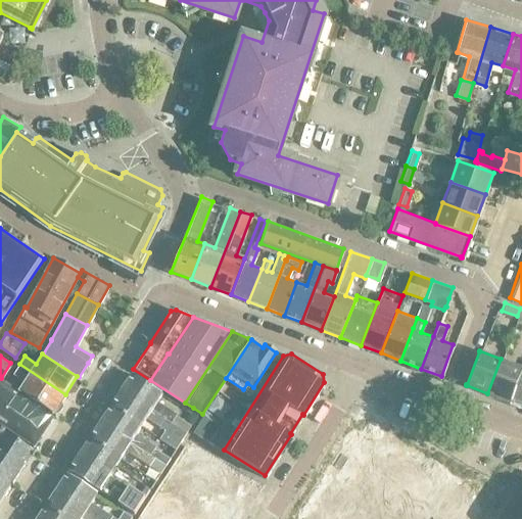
[(521,366),(501,359),(487,393),(509,402),(521,368),(521,366)]
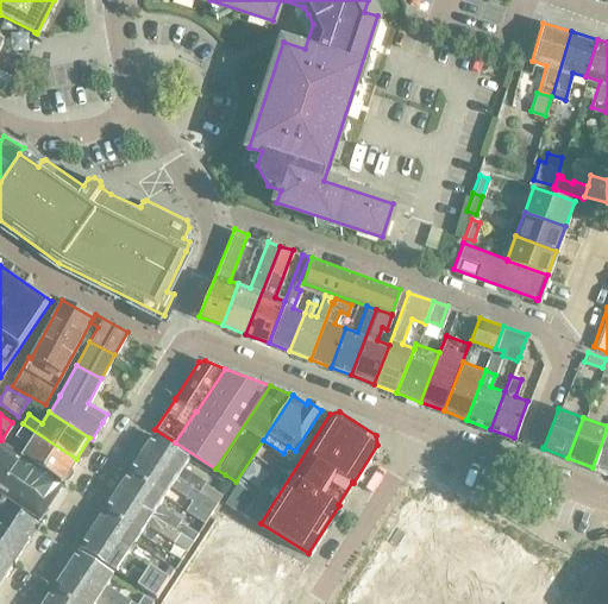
[(62,479),(76,459),(23,423),(14,434),(29,444),(22,453),(62,479)]
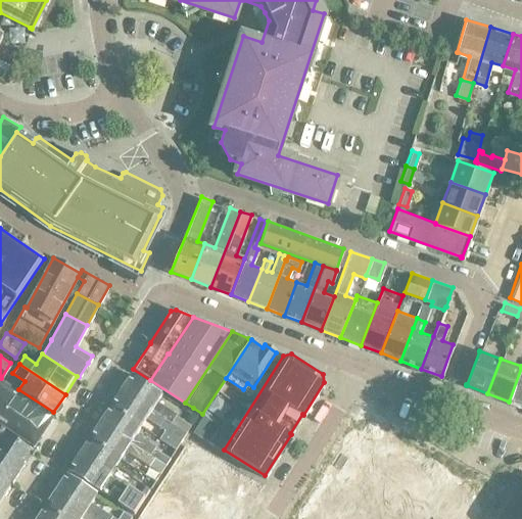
[(156,398),(160,391),(132,372),(120,389),(185,431),(190,423),(176,413),(177,412),(156,398)]
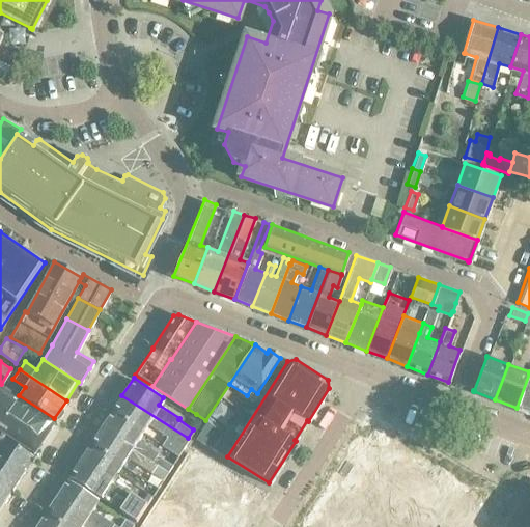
[(1,384),(0,383),(0,430),(34,452),(54,420),(53,420),(54,418),(19,395),(1,384)]
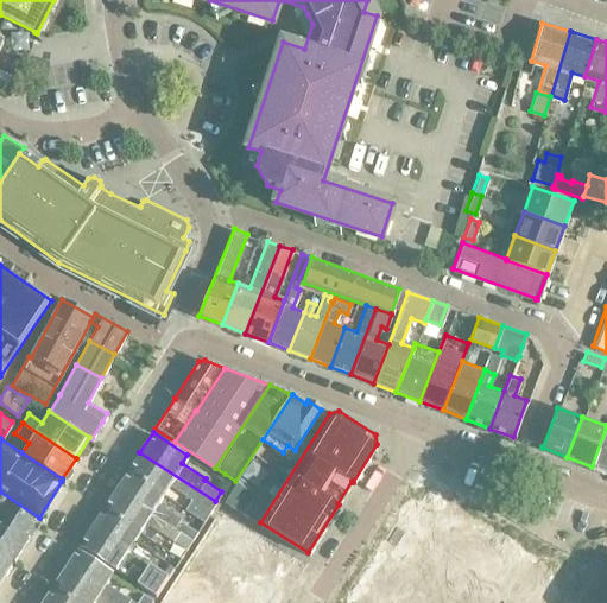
[(606,442),(596,469),(606,473),(606,442)]
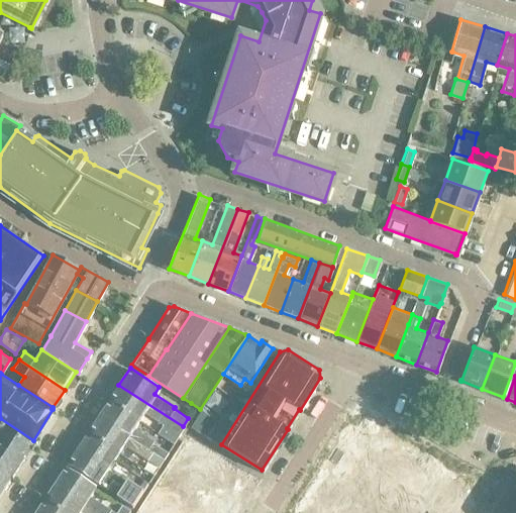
[(109,400),(138,418),(143,411),(163,423),(157,431),(173,442),(183,426),(118,385),(109,400)]
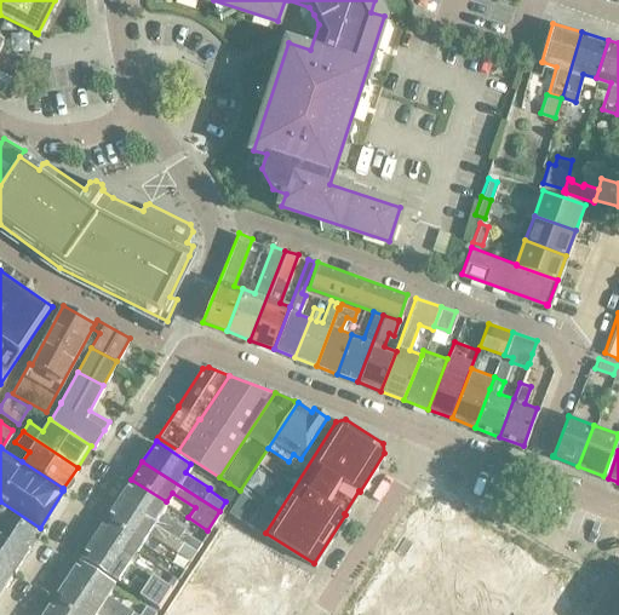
[(119,496),(196,549),(201,540),(183,529),(184,527),(160,511),(166,501),(131,480),(119,496)]
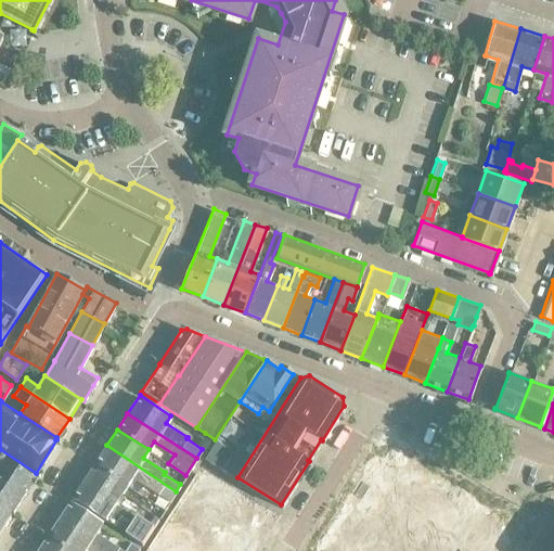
[(356,483),(348,492),(357,499),(352,507),(372,519),(372,520),(387,529),(388,529),(422,550),(504,550),(506,549),(519,528),(511,523),(516,514),(494,501),(494,500),(478,490),(434,462),(434,461),(417,451),(396,438),(390,447),(382,440),(369,461),(355,483),(356,483)]
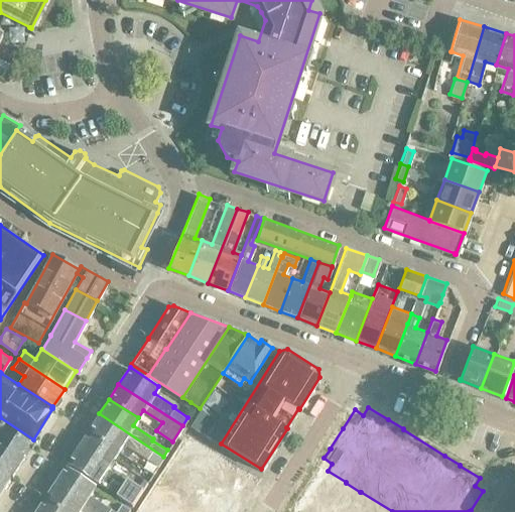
[(189,425),(206,434),(216,418),(201,408),(189,425)]
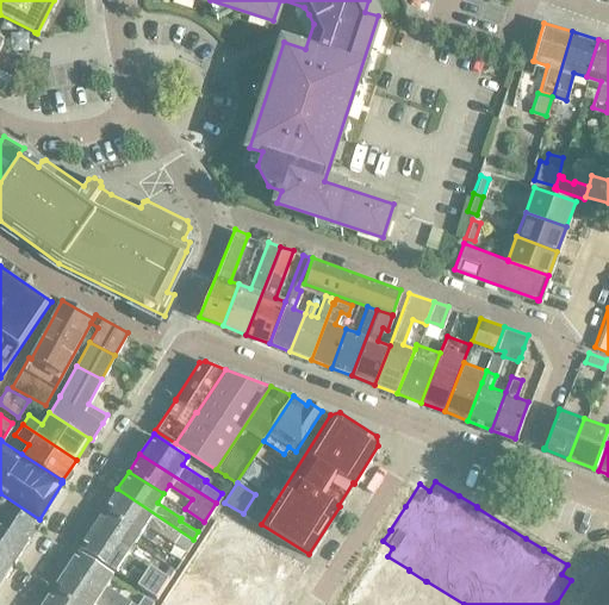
[(104,509),(140,531),(144,522),(186,549),(193,540),(117,488),(104,509)]
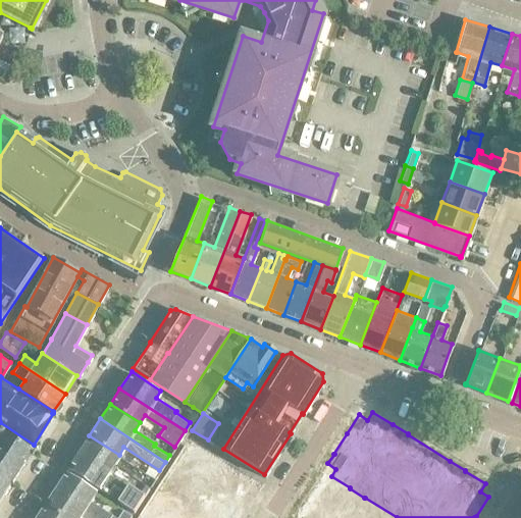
[(0,449),(22,464),(33,450),(0,427),(0,449)]
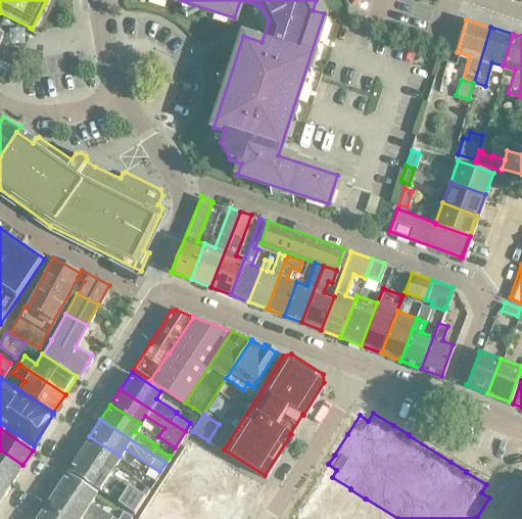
[(120,456),(89,436),(79,452),(144,494),(148,488),(132,477),(133,475),(114,463),(120,456)]
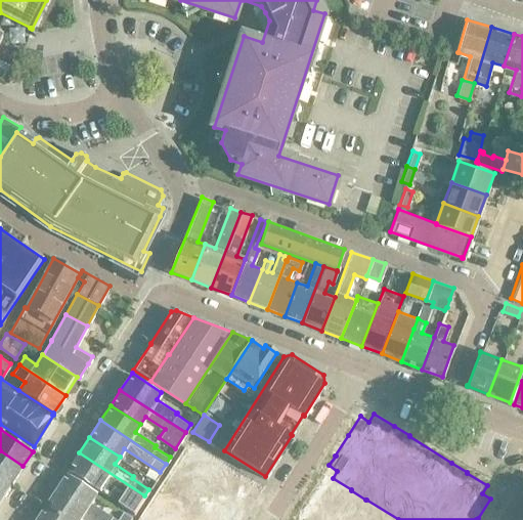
[(0,474),(12,482),(23,466),(0,450),(0,474)]
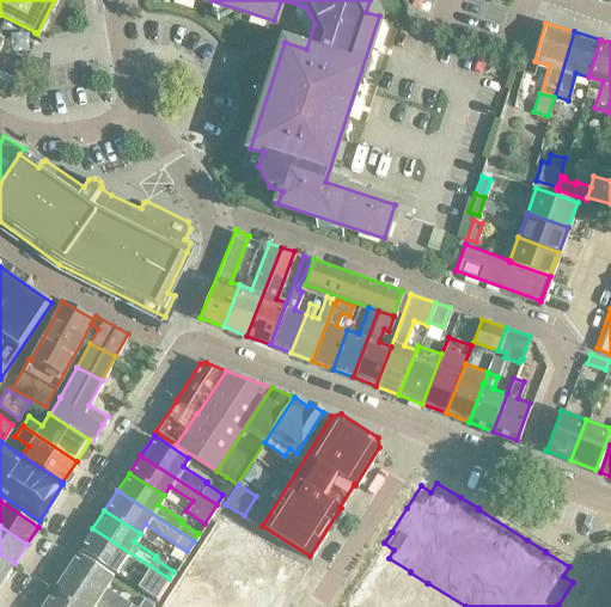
[(169,578),(92,528),(79,549),(115,571),(156,599),(169,578)]
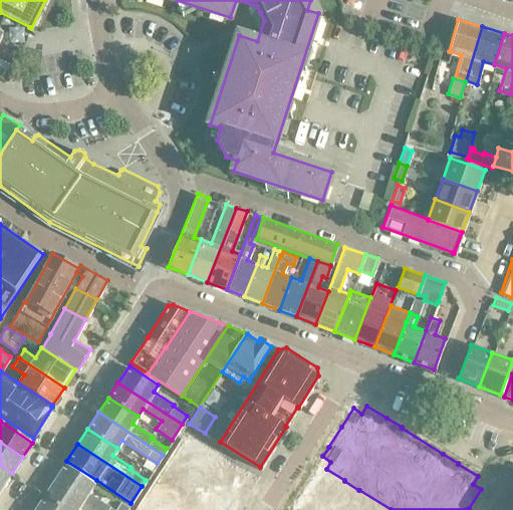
[(178,448),(172,458),(179,462),(185,453),(178,448)]
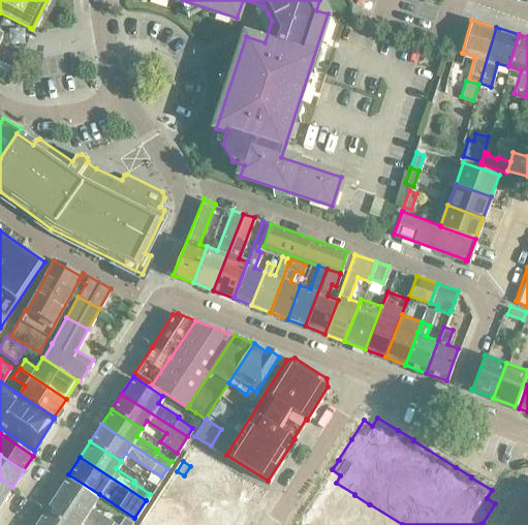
[(219,468),(206,490),(241,513),(254,492),(219,468)]
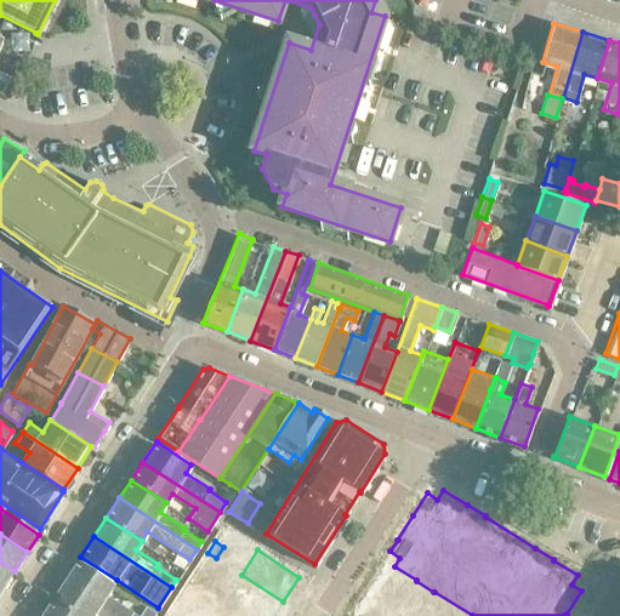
[(208,553),(200,564),(209,570),(216,558),(208,553)]
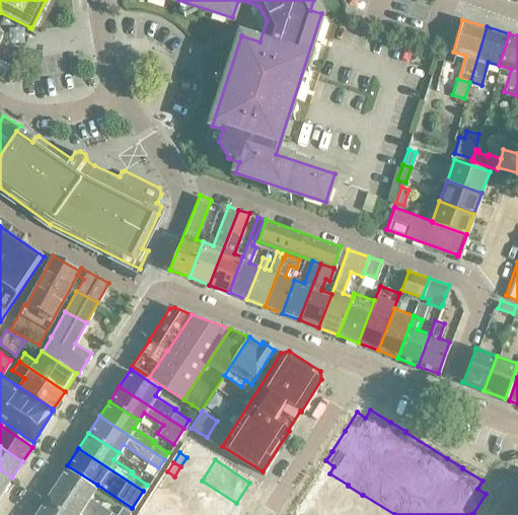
[(89,497),(95,488),(65,468),(55,485),(101,514),(127,514),(130,511),(122,505),(116,513),(89,497)]
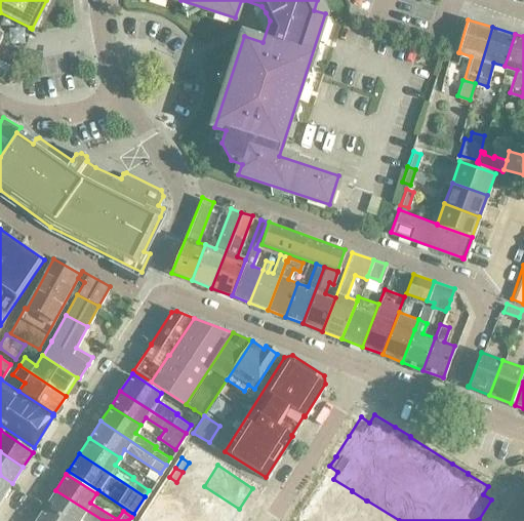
[(0,498),(1,499),(12,483),(0,475),(0,498)]
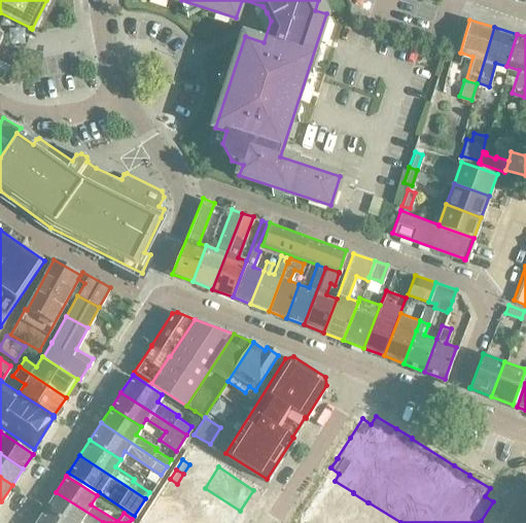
[(205,488),(191,508),(216,522),(232,522),(240,511),(205,488)]
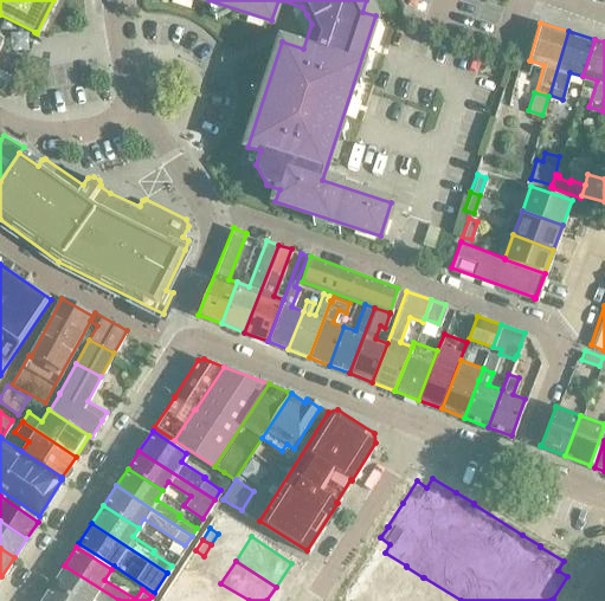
[(51,585),(77,600),(90,600),(92,598),(98,600),(118,600),(64,566),(51,585)]
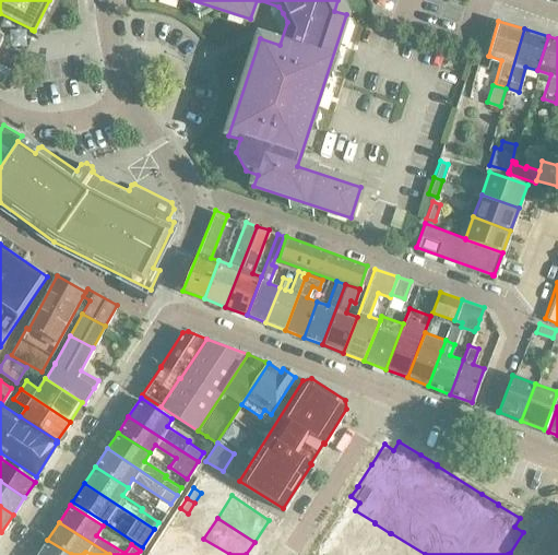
[(167,530),(159,540),(167,544),(174,534),(167,530)]
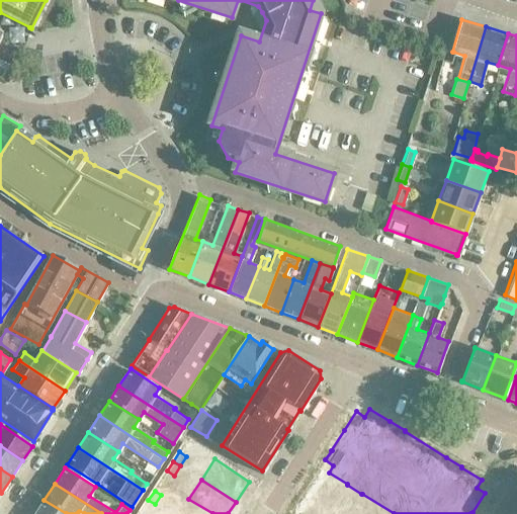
[(212,513),(188,499),(178,513),(212,513)]
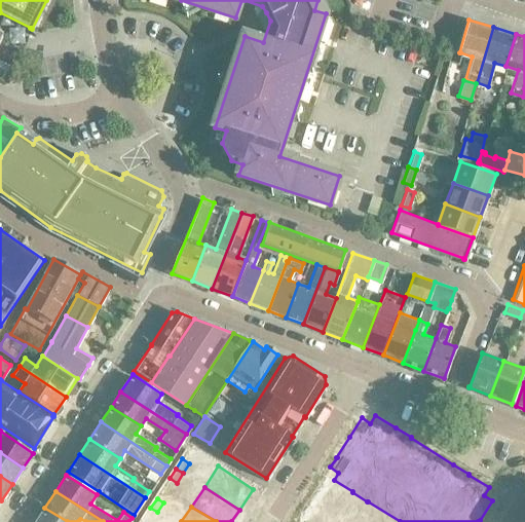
[(35,521),(67,521),(44,508),(35,521)]
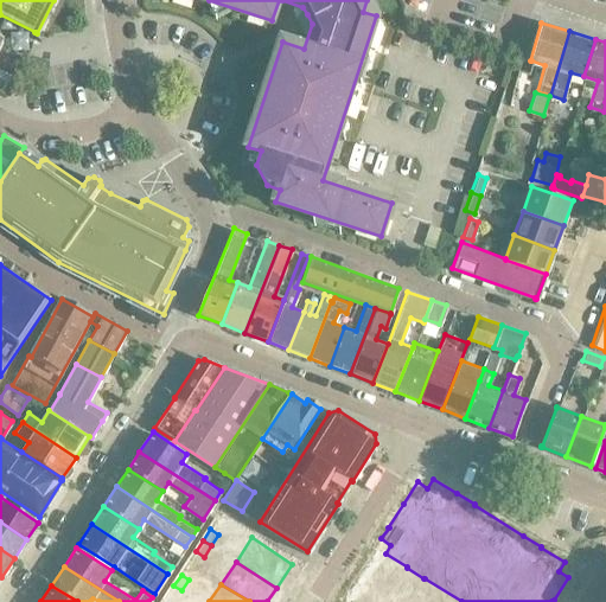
[(173,586),(166,597),(174,601),(182,590),(173,586)]
